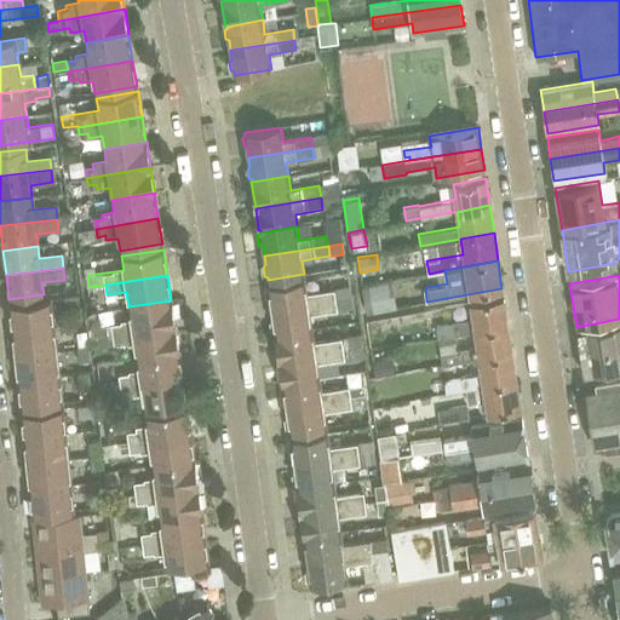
[(269,288),(267,291),(268,298),(271,299),(273,310),(337,300),(334,291),(306,294),(305,280),(269,285),(269,288)]
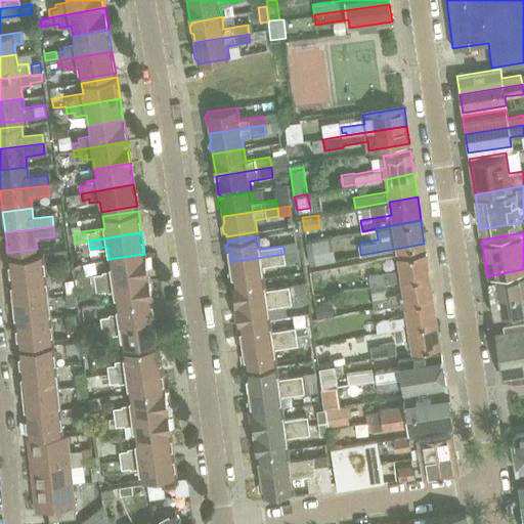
[(306,241),(310,264),(336,260),(332,236),(306,241)]
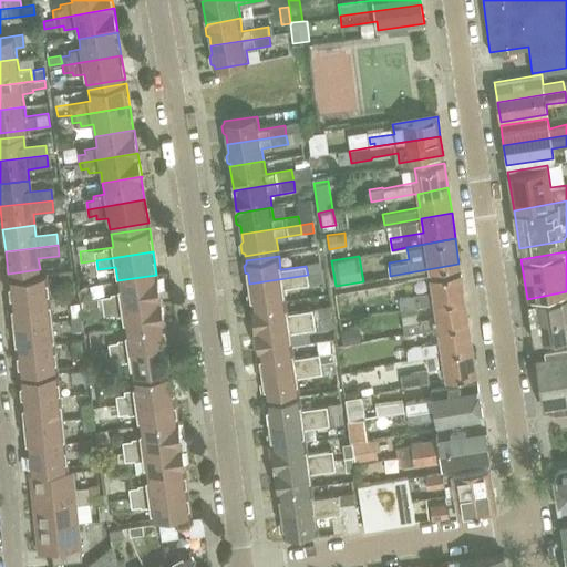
[(320,264),(308,266),(309,275),(322,272),(320,264)]
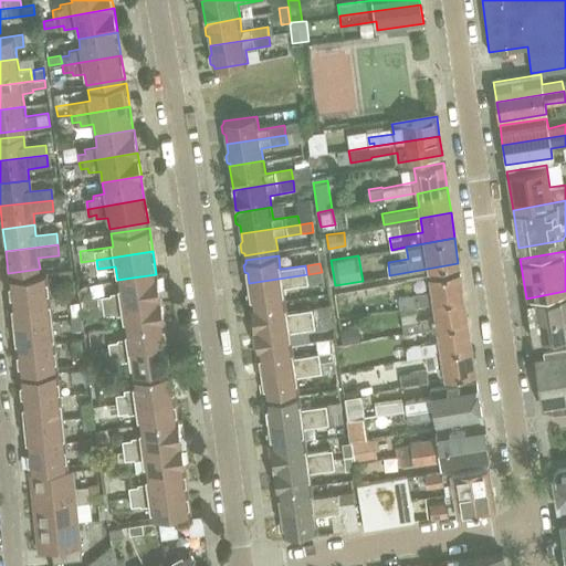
[(59,271),(60,281),(73,280),(72,269),(59,271)]
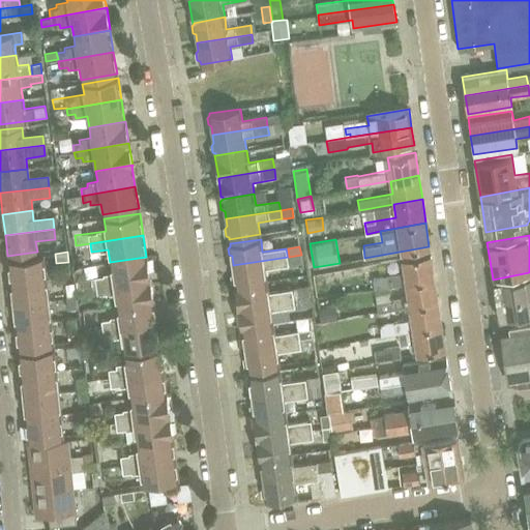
[(301,255),(289,257),(290,265),(302,264),(301,255)]
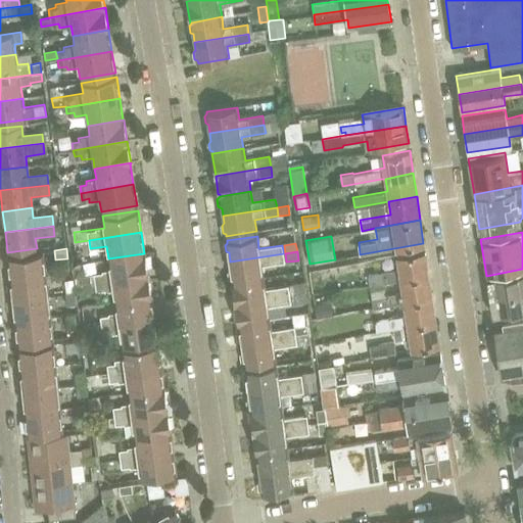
[(428,274),(425,251),(397,255),(398,268),(380,271),(381,272),(368,274),(369,284),(400,279),(428,274)]
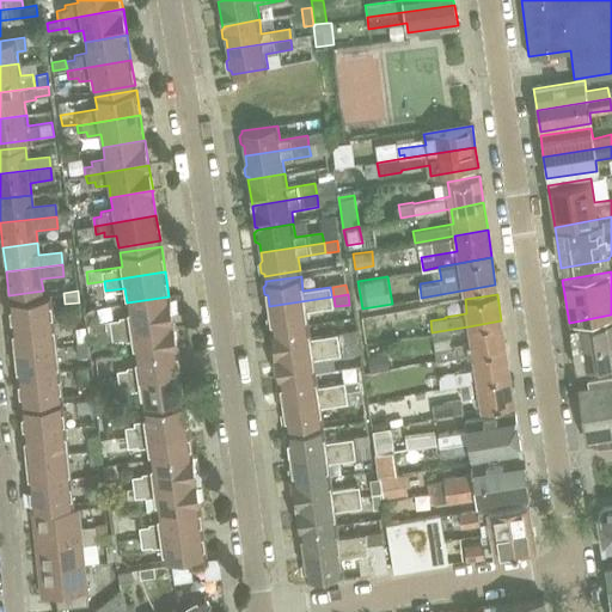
[(10,300),(12,325),(53,320),(50,295),(10,300)]
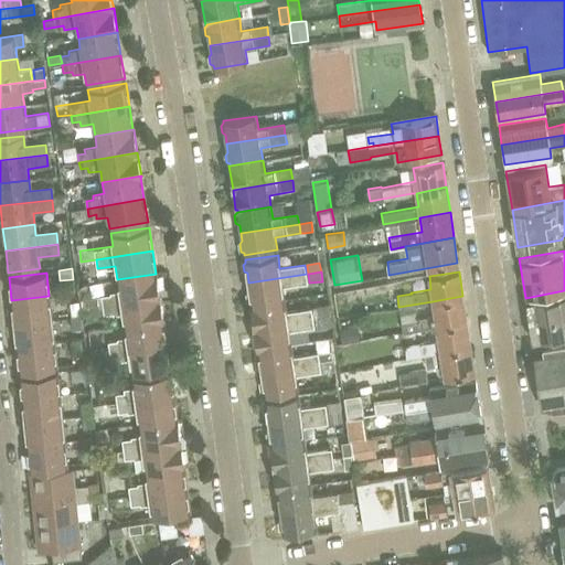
[(156,274),(117,279),(119,294),(100,296),(102,306),(160,297),(157,274),(156,274)]
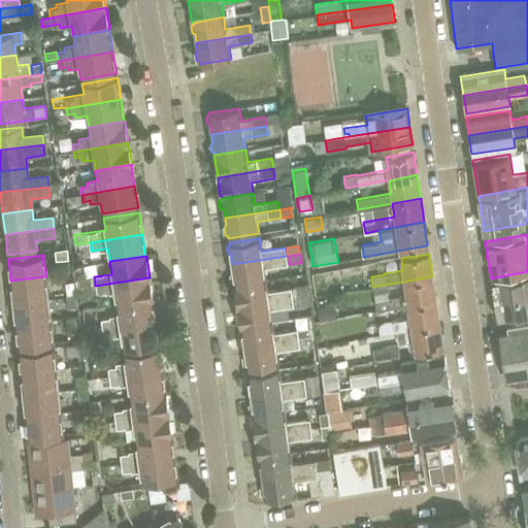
[(233,272),(231,274),(232,282),(234,283),(234,284),(234,285),(266,279),(264,268),(288,265),(287,256),(232,264),(233,272)]
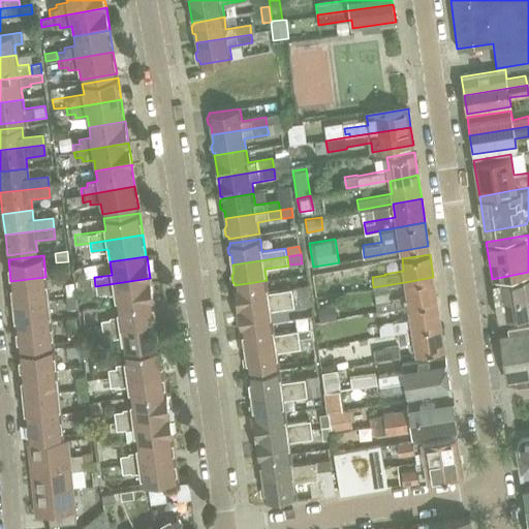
[(528,276),(492,282),(495,300),(528,294),(528,276)]
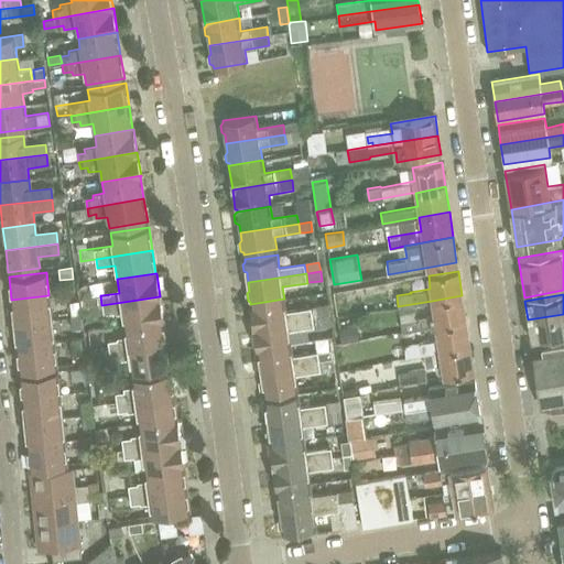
[(13,323),(51,320),(49,295),(11,300),(13,323)]
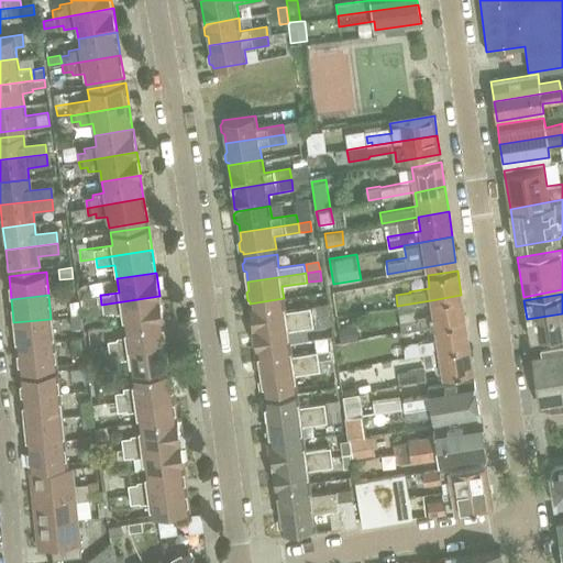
[(465,320),(461,295),(431,300),(433,313),(429,313),(429,315),(416,317),(416,318),(400,320),(401,331),(431,327),(435,327),(465,320)]
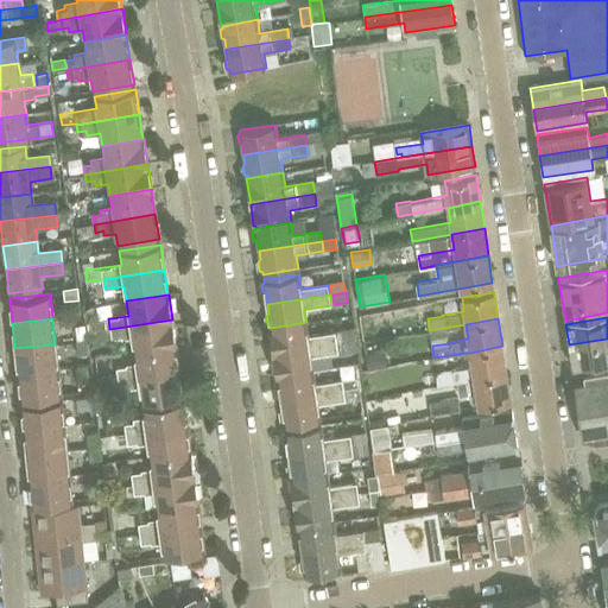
[(176,344),(172,320),(109,329),(112,340),(132,337),(133,352),(176,344)]
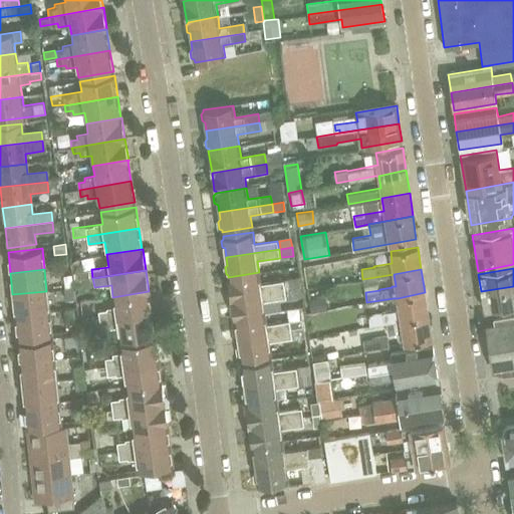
[(259,272),(228,277),(231,297),(284,290),(283,281),(260,284),(259,272)]
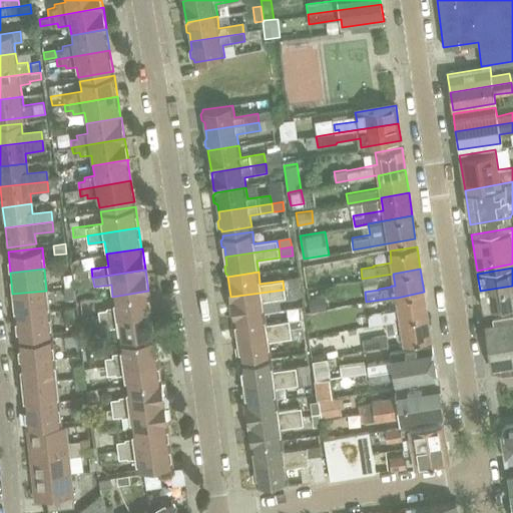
[(65,287),(73,286),(71,274),(63,275),(65,287)]
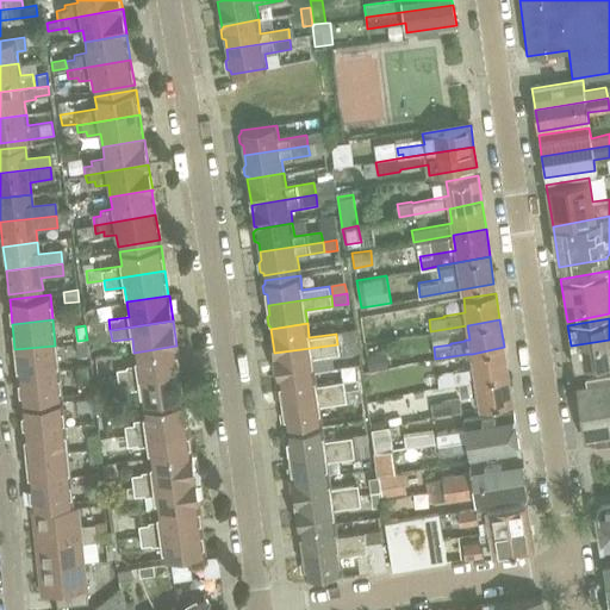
[(352,331),(337,334),(340,343),(353,342),(352,331)]
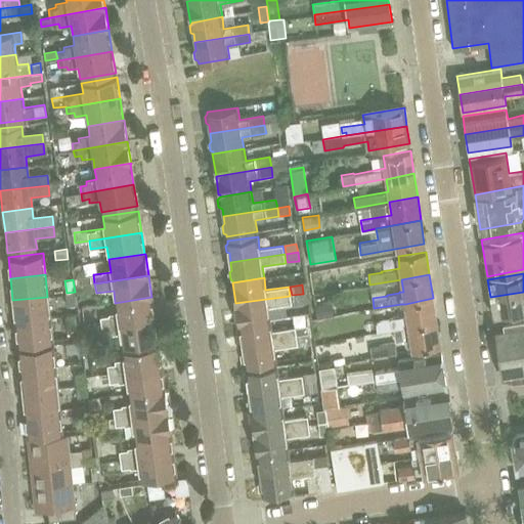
[(75,292),(67,293),(66,293),(67,306),(77,304),(75,292)]
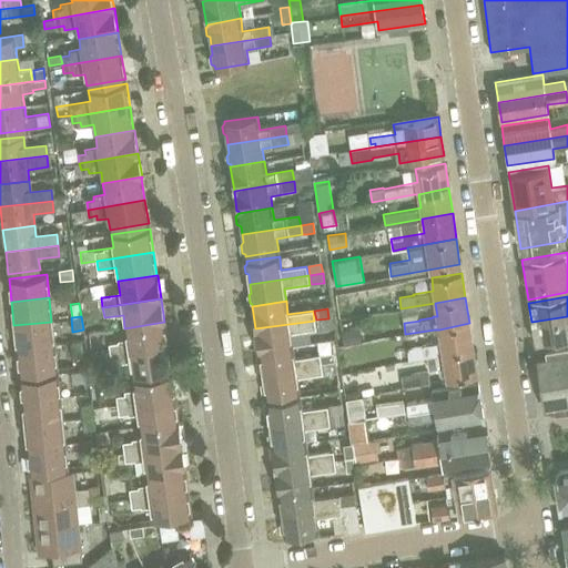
[(567,316),(531,322),(535,342),(567,336),(567,316)]
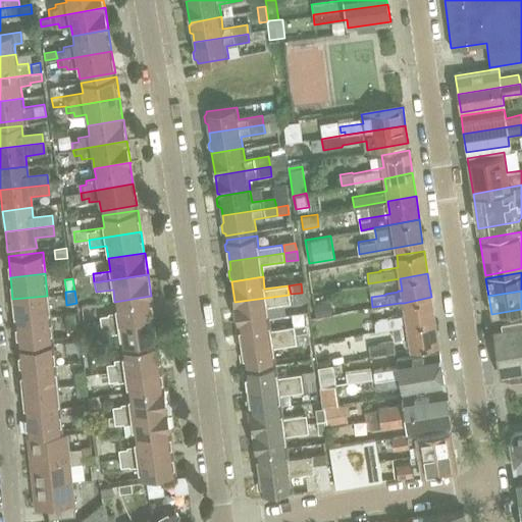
[(302,293),(291,294),(292,303),(304,301),(302,293)]
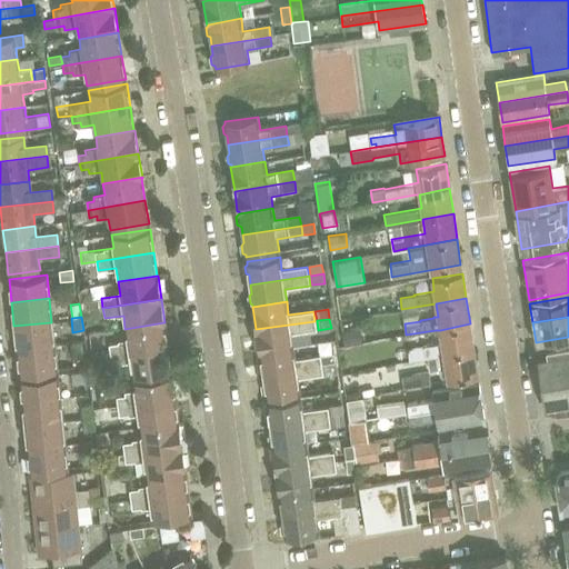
[(315,321),(256,329),(259,352),(293,347),(291,333),(316,330),(315,321)]
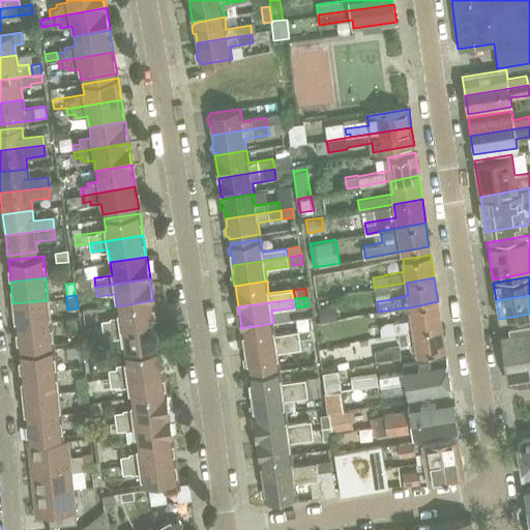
[(51,322),(48,300),(12,303),(16,325),(51,322)]
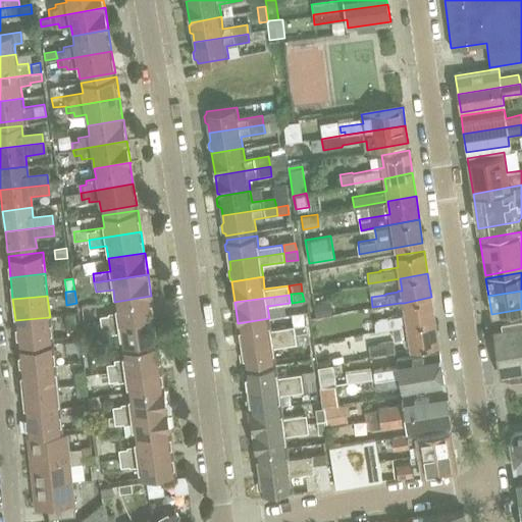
[(151,299),(151,296),(114,302),(116,314),(99,316),(100,325),(153,317),(151,299)]
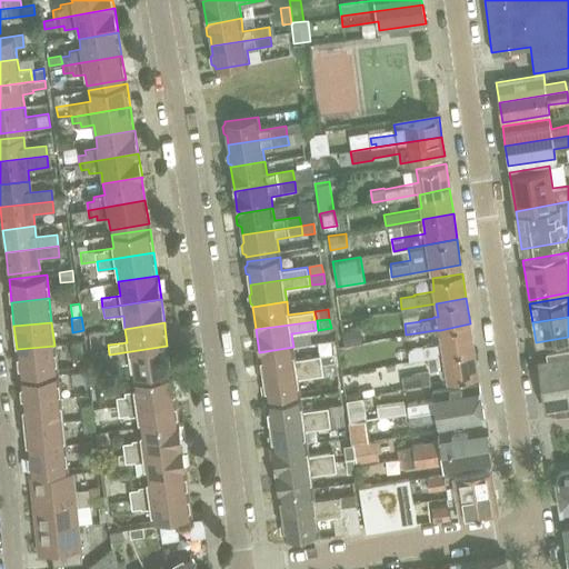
[(473,349),(470,323),(440,330),(441,342),(423,346),(425,347),(408,349),(409,360),(443,355),(473,349)]
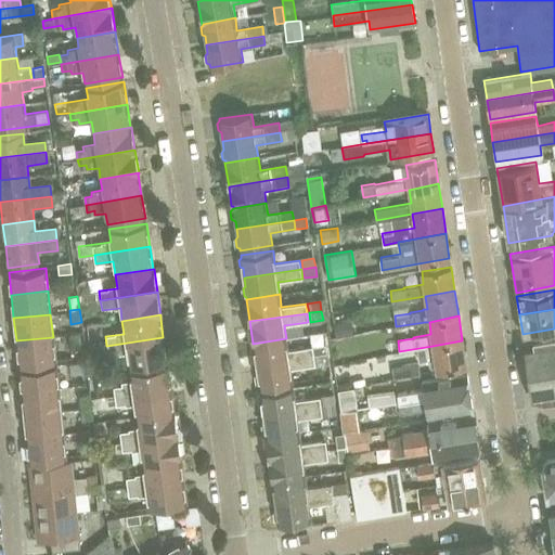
[(350,320),(333,323),(336,337),(353,334),(350,320)]
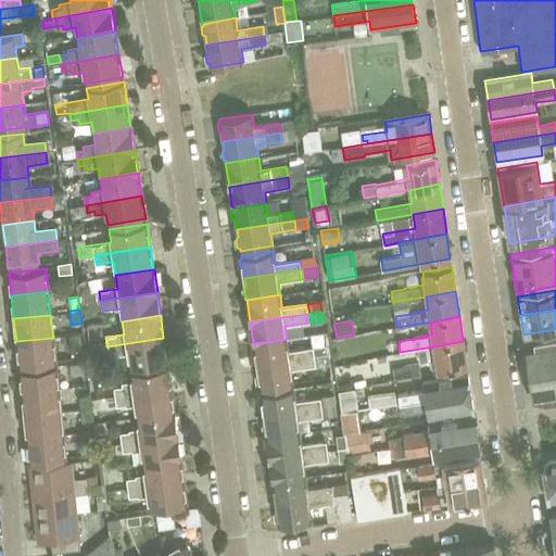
[(68,335),(71,348),(81,345),(80,332),(68,335)]
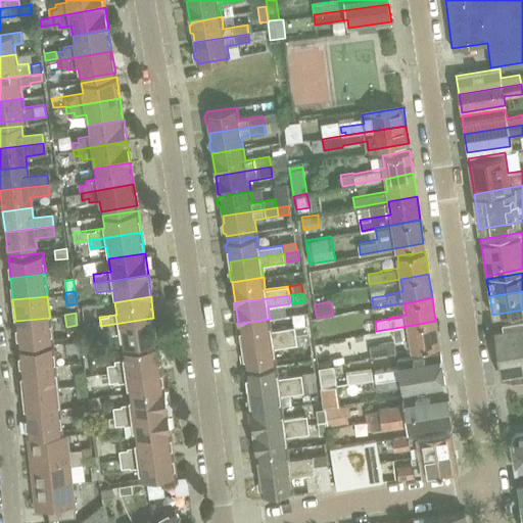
[(522,317),(493,322),(496,341),(522,336),(522,317)]
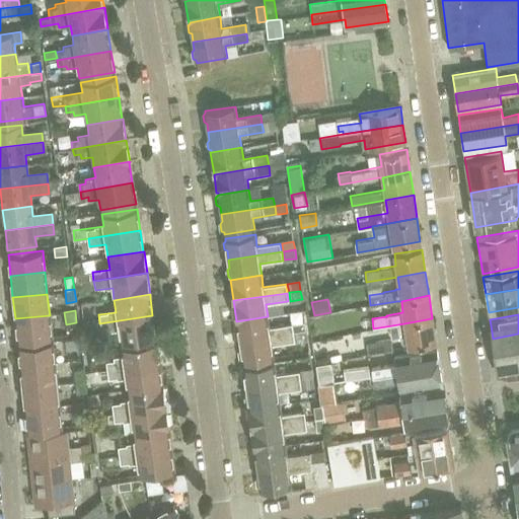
[(50,315),(15,318),(17,341),(52,337),(50,315)]
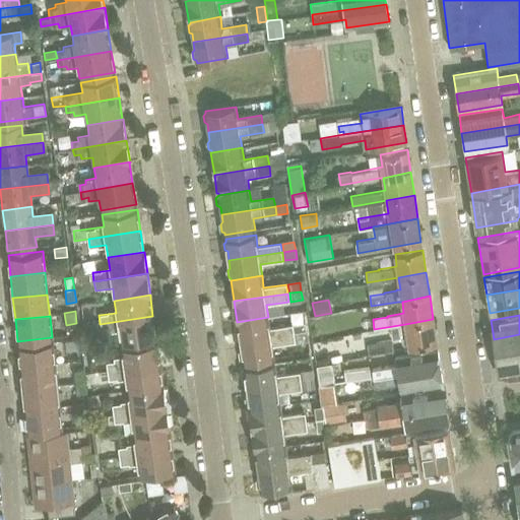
[(101,333),(119,331),(121,343),(156,337),(152,316),(100,324),(101,333)]
